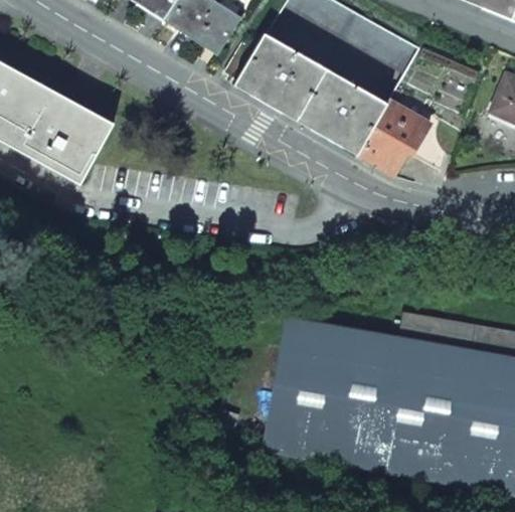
[(240,16),(215,0),(135,0),(216,53),(240,16)]
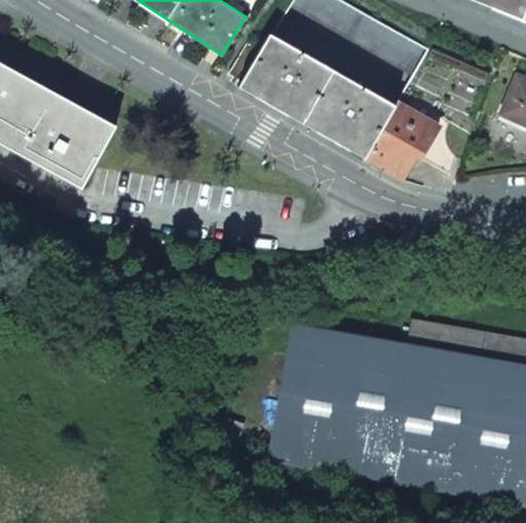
[(428,46),(345,0),(290,0),(289,3),(412,74),(428,46)]
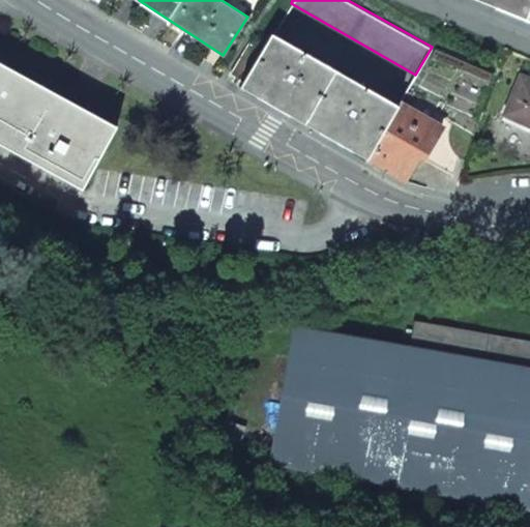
[(480,0),(529,20),(529,0),(480,0)]
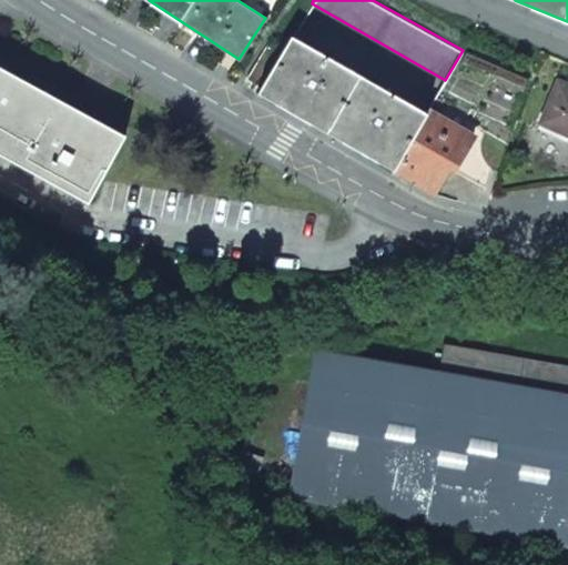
[(425,113),(292,37),(281,53),(261,86),(256,92),(326,131),(393,170),(425,113)]
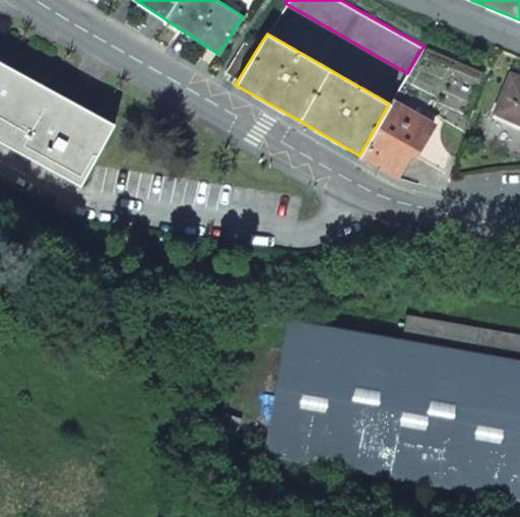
[(257,49),(244,40),(224,70),(239,78),(257,49)]
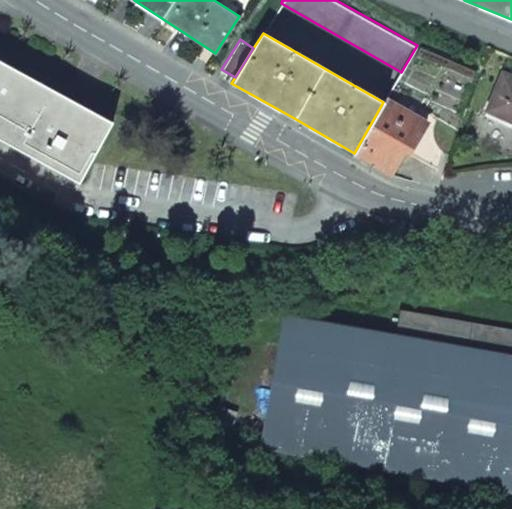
[(112,121),(0,59),(0,138),(79,182),(112,121)]
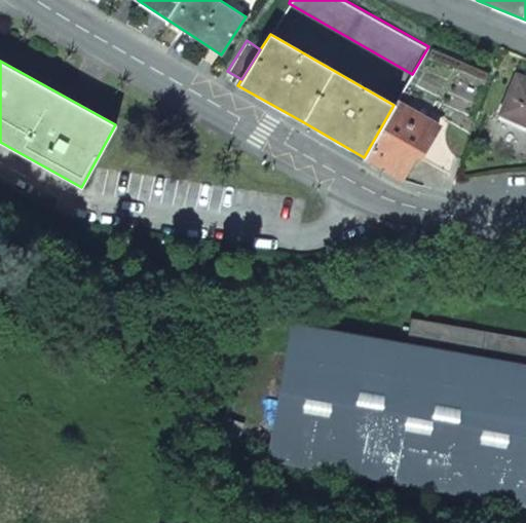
[(525,122),(525,77),(517,73),(499,111),(525,122)]
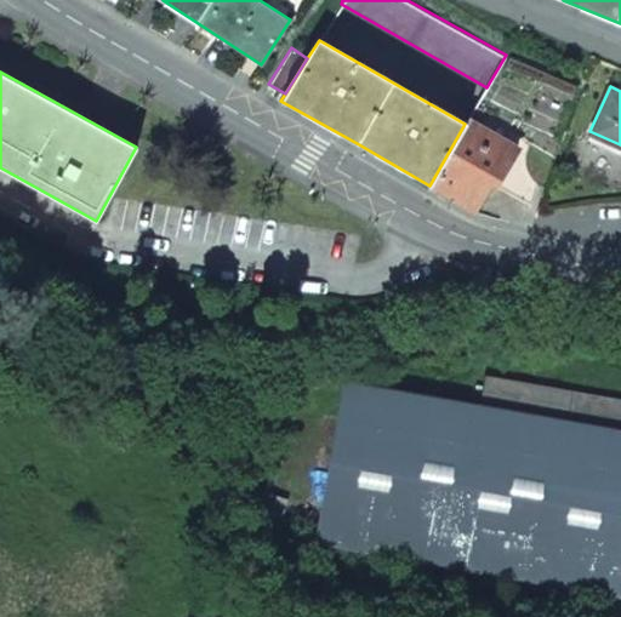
[(517,148),(467,119),(465,124),(429,186),(471,209),(488,181),(495,184),(517,148)]
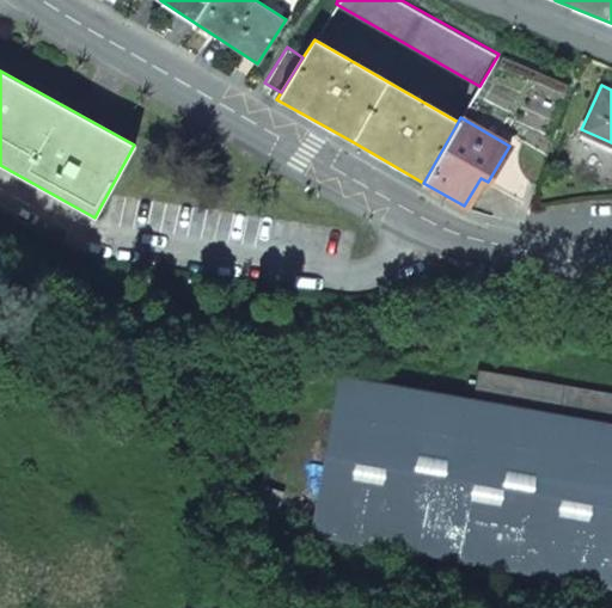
[(611,393),(478,370),(472,400),(611,423),(611,393)]
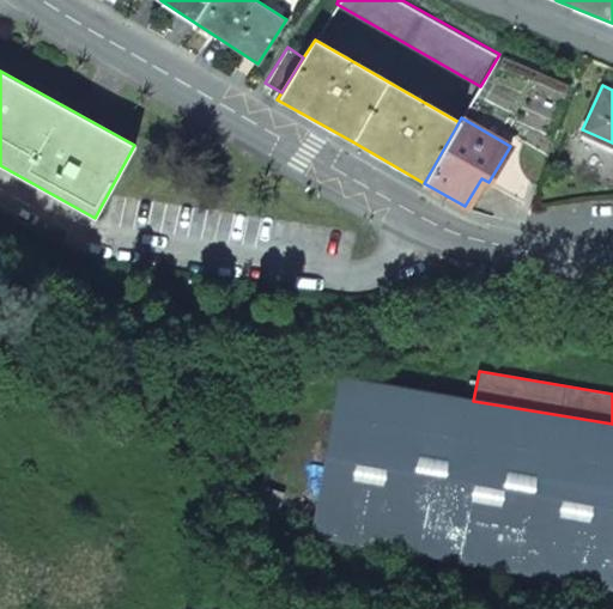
[(612,424),(473,401),(340,377),(311,534),(612,586),(612,424)]
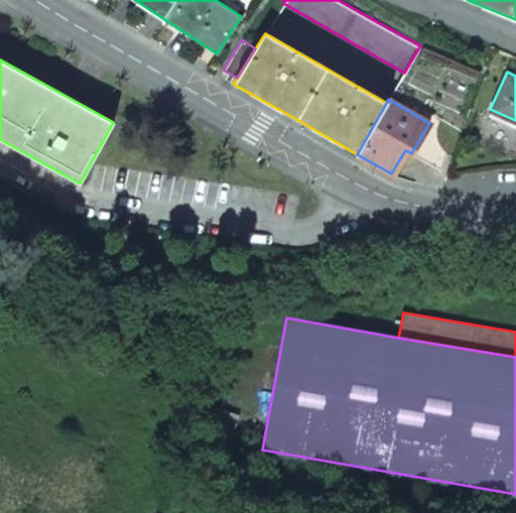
[(238,414),(219,408),(210,440),(229,444),(238,414)]
